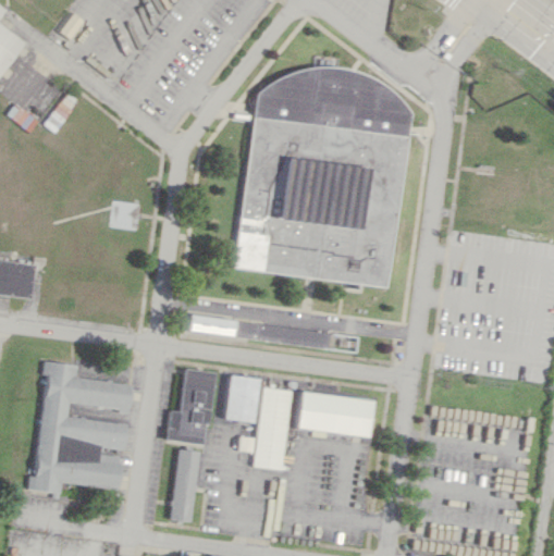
[(0,27),(20,42),(0,66),(0,27)]
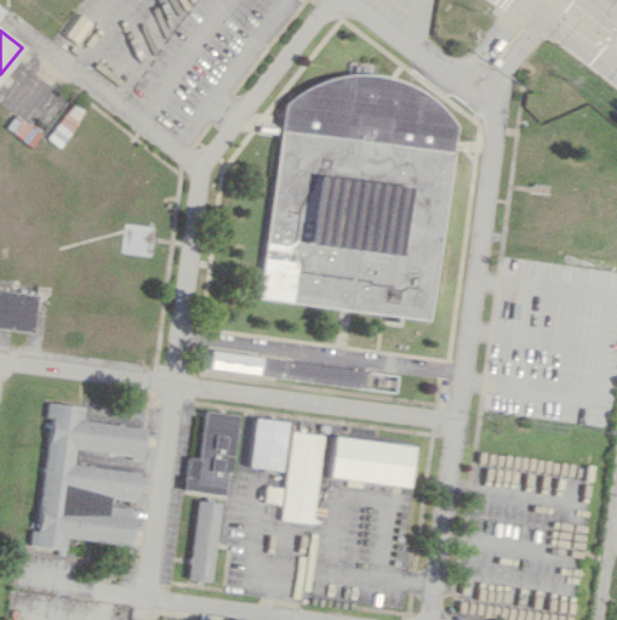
[(261,297),(286,106),(300,90),(316,81),(342,77),(365,74),(386,78),(407,86),(424,96),(444,109),(452,125),(428,319),(261,297)]
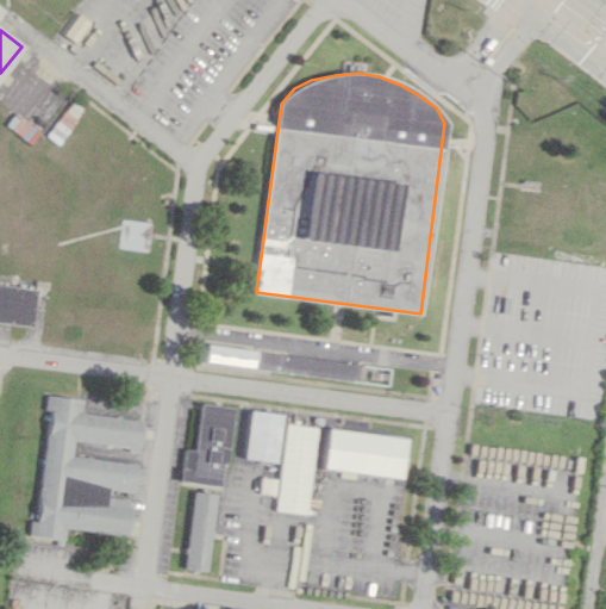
[(0,284),(35,290),(29,328),(0,323),(0,284)]
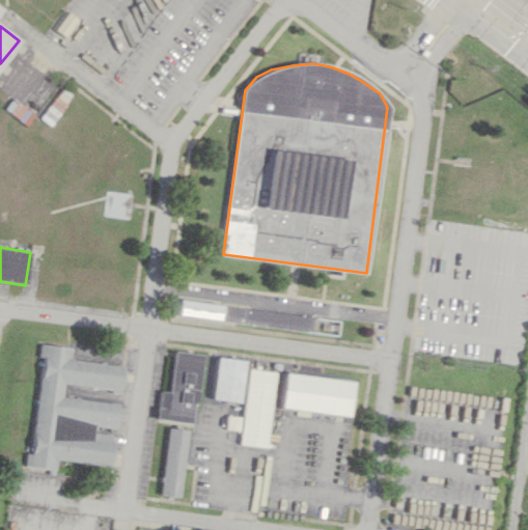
[(39,344),(37,357),(43,358),(39,379),(38,378),(31,433),(33,434),(30,453),(25,453),(23,466),(49,470),(48,474),(54,475),(55,470),(56,471),(57,459),(111,467),(114,442),(113,442),(114,435),(94,433),(95,425),(116,428),(119,405),(61,396),(63,383),(112,390),(112,392),(121,394),(124,366),(70,359),(72,349),(39,344)]
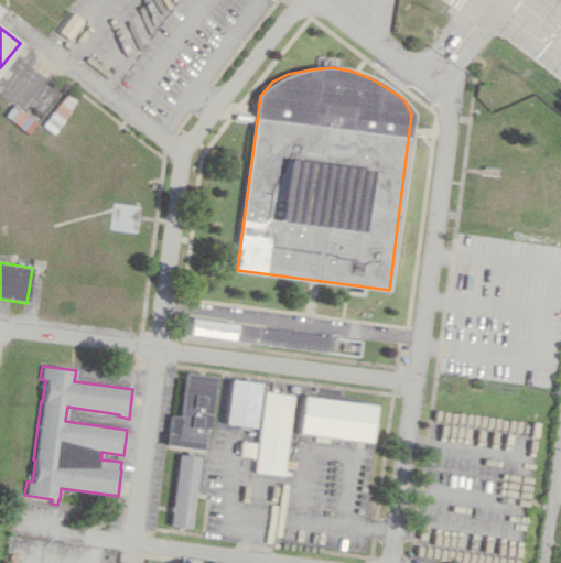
[(205,450),(207,430),(212,430),(218,377),(186,374),(181,417),(173,415),(171,433),(169,433),(168,445),(205,450)]
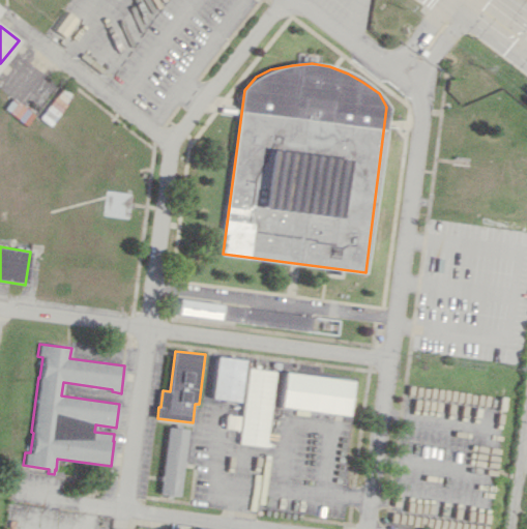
[(220,356),(246,360),(241,402),(213,398),(220,356)]
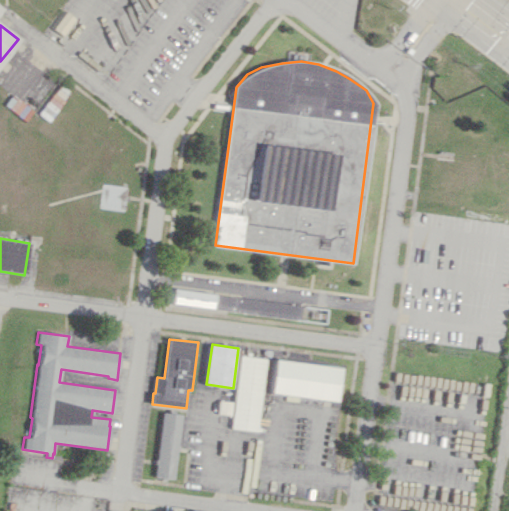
[(243,356),(268,359),(259,432),(233,428),(243,356)]
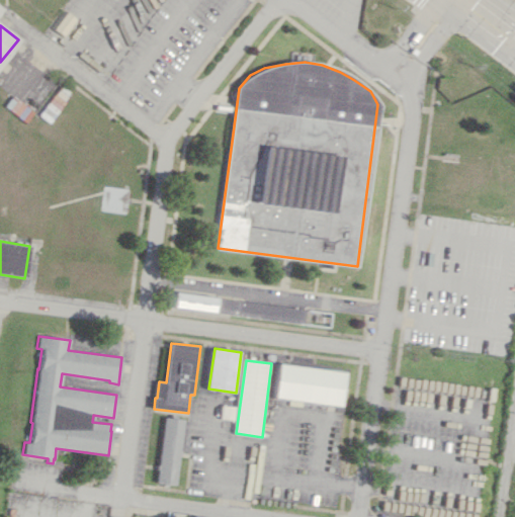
[(278,364),(344,373),(339,406),(273,397),(278,364)]
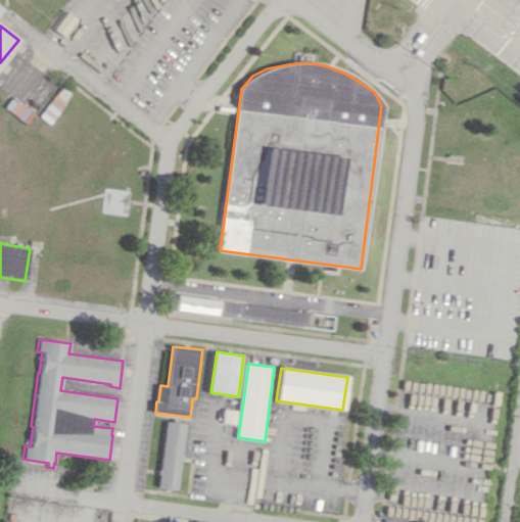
[(226,410),(239,411),(237,425),(224,423),(226,410)]
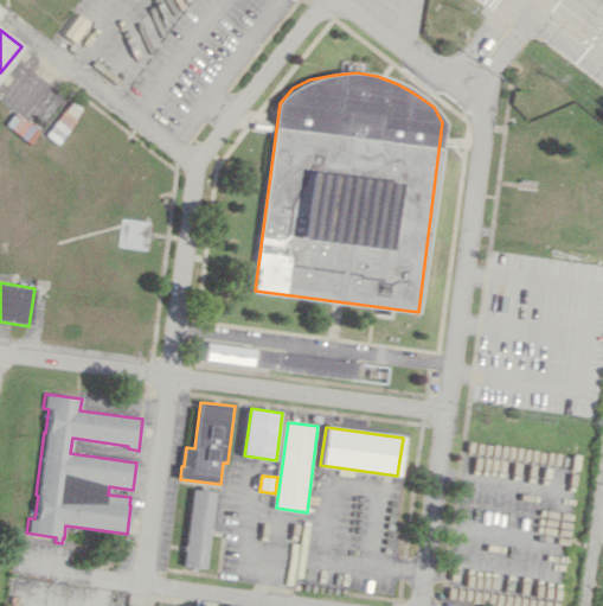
[(196,489),(203,490),(204,485),(210,486),(210,491),(218,492),(212,530),(215,530),(215,535),(212,535),(207,568),(199,567),(198,571),(194,569),(194,566),(185,565),(187,550),(185,550),(186,544),(187,546),(196,489)]
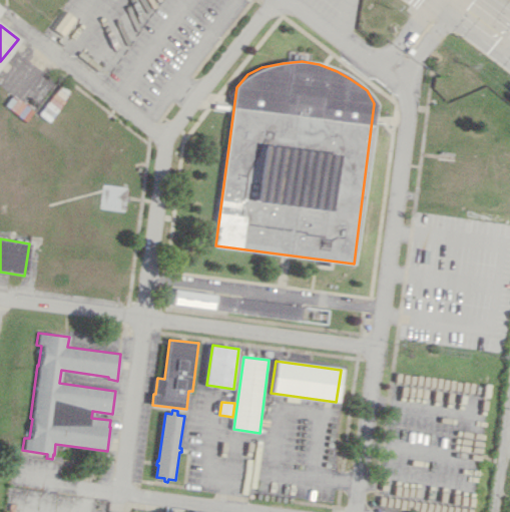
[(6,511),(7,503),(14,504),(12,511),(6,511)]
